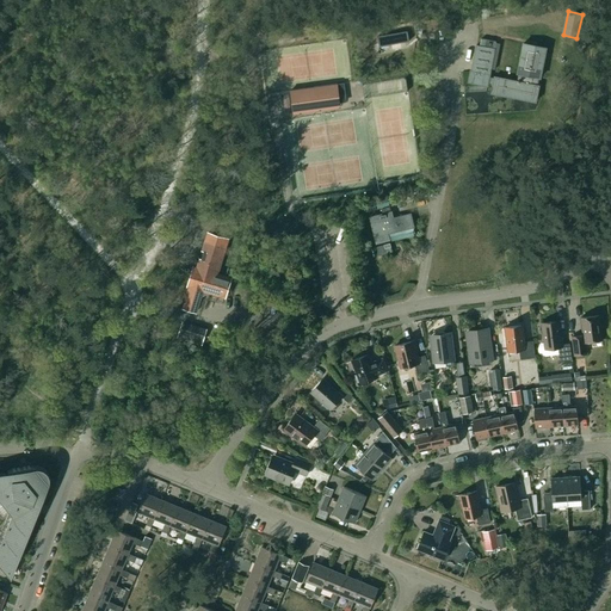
[(407,31),(377,37),(380,47),(409,42),(407,31)]
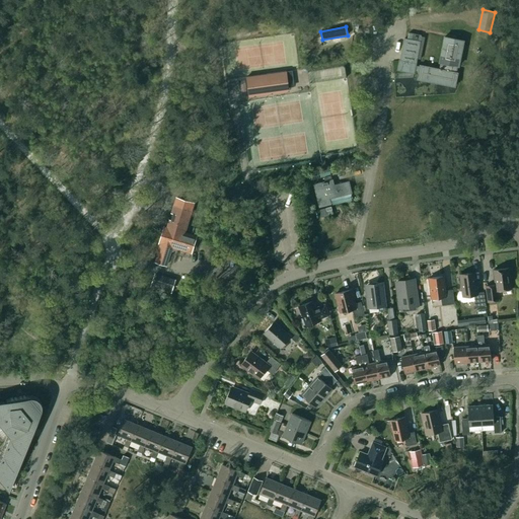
[(399,60),(397,70),(414,73),(414,72),(418,73),(417,79),(455,87),(457,73),(455,73),(457,66),(458,66),(463,41),(444,38),(439,63),(441,63),(439,70),(420,66),(420,67),(415,66),(417,59),(421,60),(425,38),(422,38),(422,35),(409,33),(408,40),(404,39),(400,61),(399,60)]
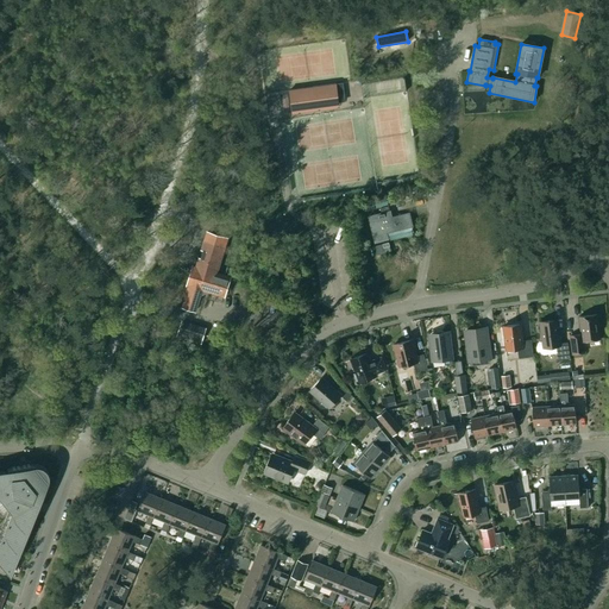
[(336,85),(289,90),(292,110),(338,104),(336,85)]
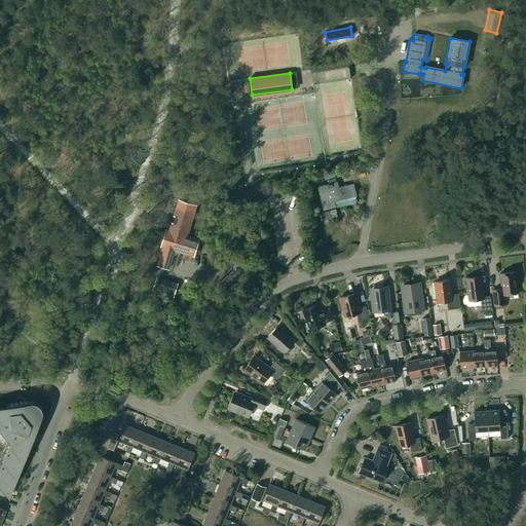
[(324,181),(323,173),(310,175),(311,183),(324,181)]
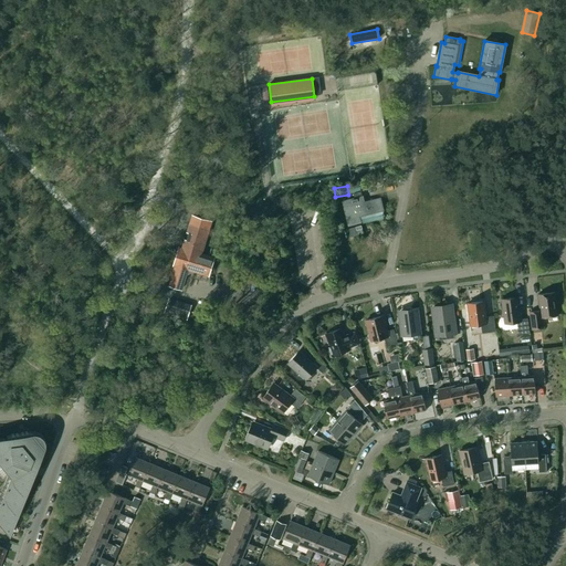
[(348,226),(360,222),(359,217),(384,210),(380,198),(364,202),(362,197),(342,201),(348,226)]
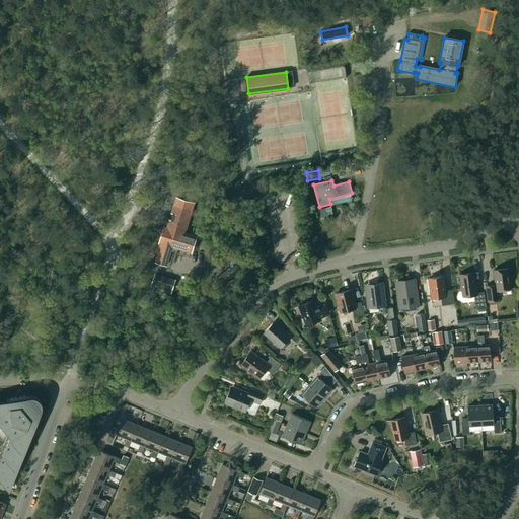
[(166,266),(170,250),(171,250),(174,248),(175,248),(191,252),(196,237),(184,233),(194,203),(176,198),(171,213),(174,214),(172,221),(169,220),(167,228),(164,227),(159,243),(161,243),(155,262),(166,266)]
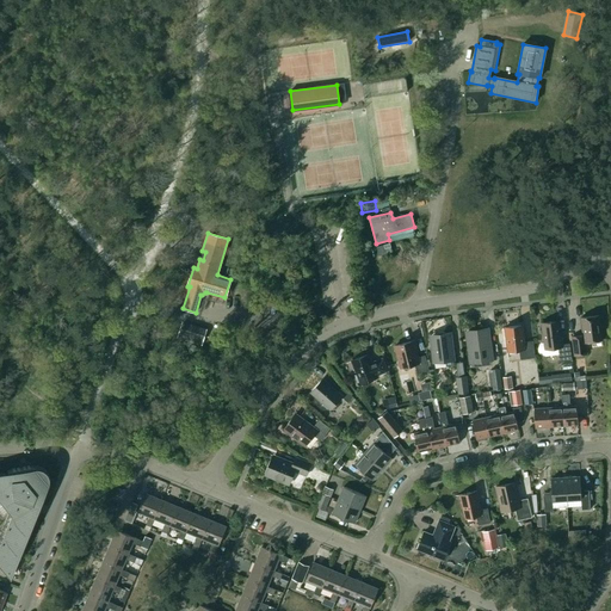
[(389,244),(376,246),(378,255),(392,252),(389,244)]
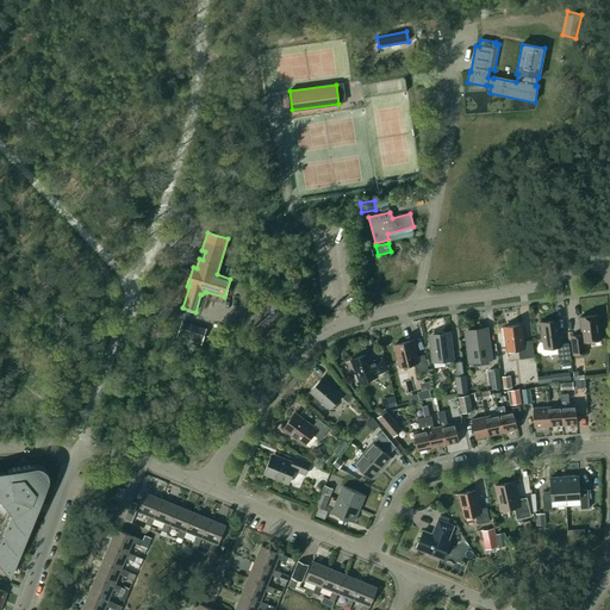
[(598,315),(580,317),(582,335),(571,336),(573,355),(585,354),(584,342),(601,340),(598,315)]
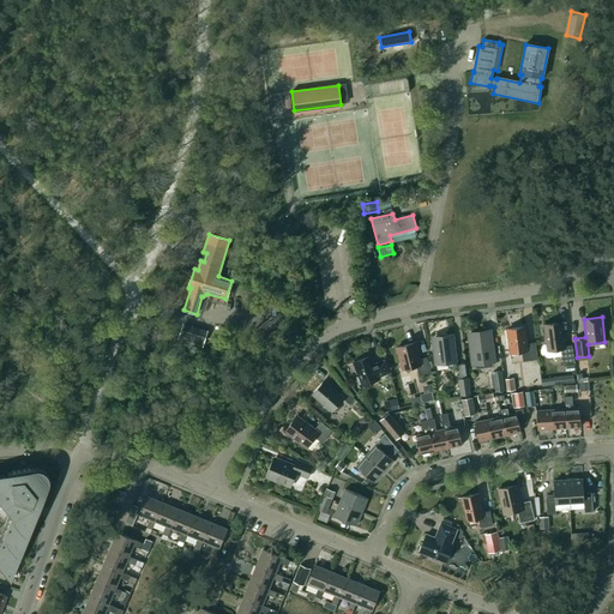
[(545,325),(547,344),(546,345),(543,345),(542,347),(542,349),(541,350),(541,351),(541,354),(542,355),(543,356),(545,357),(546,357),(547,359),(548,359),(561,356),(563,363),(575,362),(572,345),(565,347),(563,323),(545,325)]
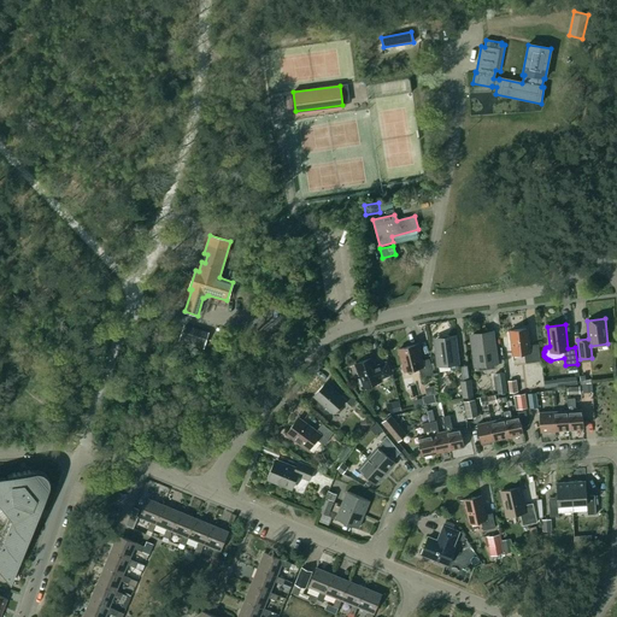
[(184,327),(180,342),(204,351),(209,335),(184,327)]
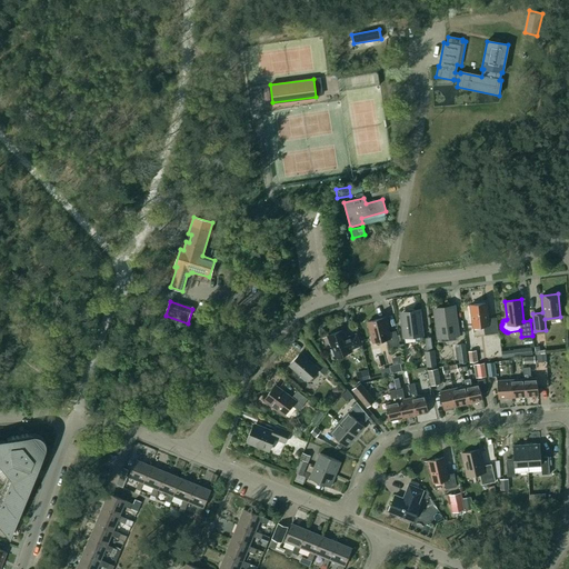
[(487,303),(470,306),(472,328),(483,326),(485,335),(498,333),(497,318),(488,319),(487,303)]
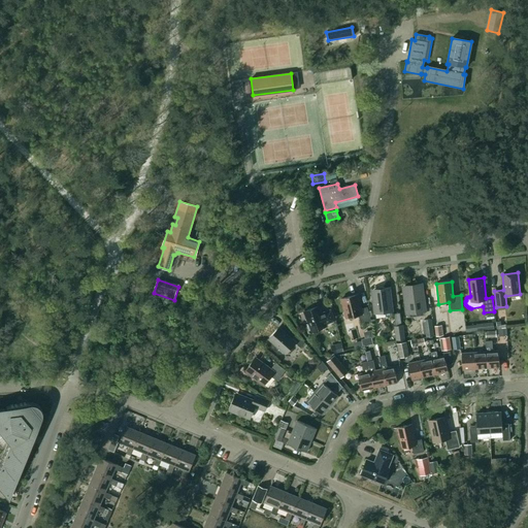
[(425,310),(421,286),(403,288),(407,312),(408,312),(408,318),(425,316),(424,310),(425,310)]
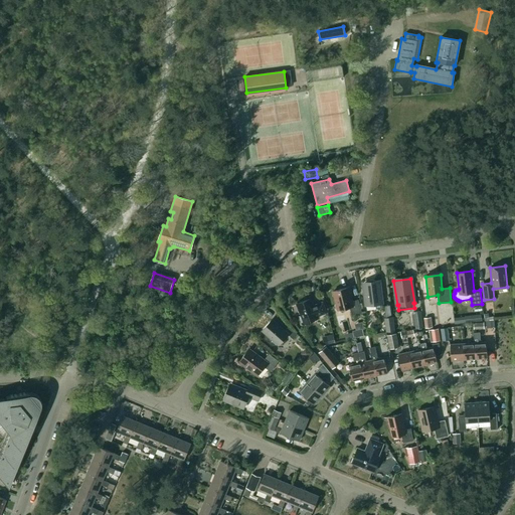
[(382,304),(379,283),(363,285),(365,306),(375,305),(376,309),(382,308),(381,304),(382,304)]
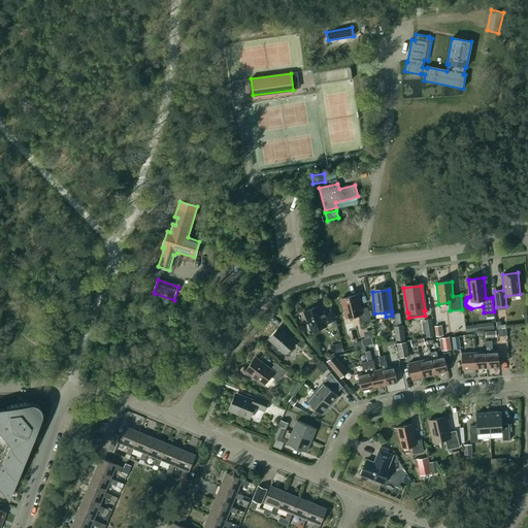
[(361,309),(357,295),(341,299),(343,308),(345,309),(341,315),(352,321),(354,317),(359,315),(361,323),(370,321),(367,307),(361,309)]
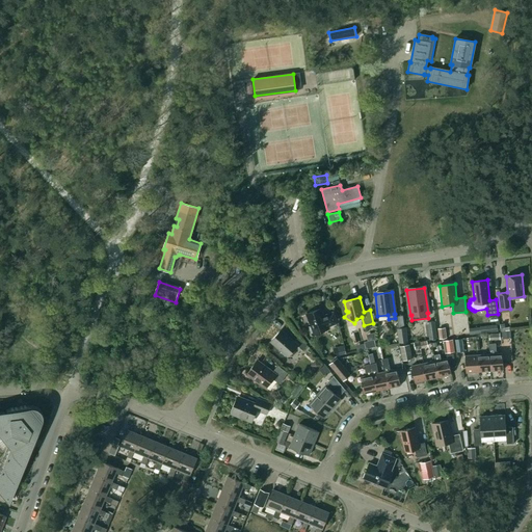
[(323,316),(320,309),(306,315),(310,324),(308,325),(312,336),(321,331),(323,333),(326,331),(326,329),(328,329),(327,327),(337,323),(333,313),(323,316)]
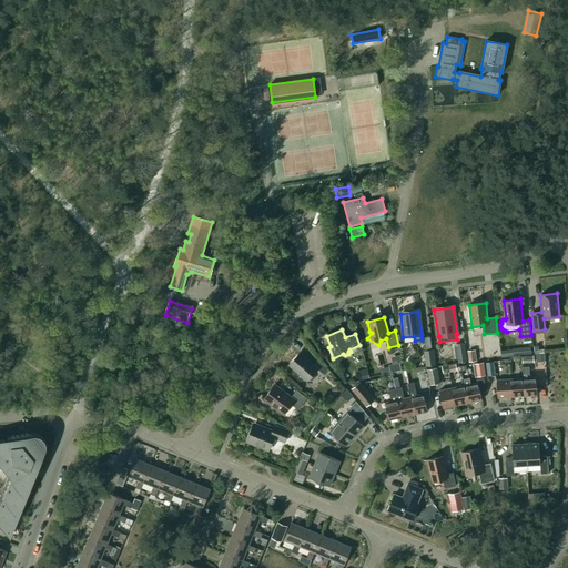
[(467,363),(465,348),(457,350),(458,364),(467,363)]
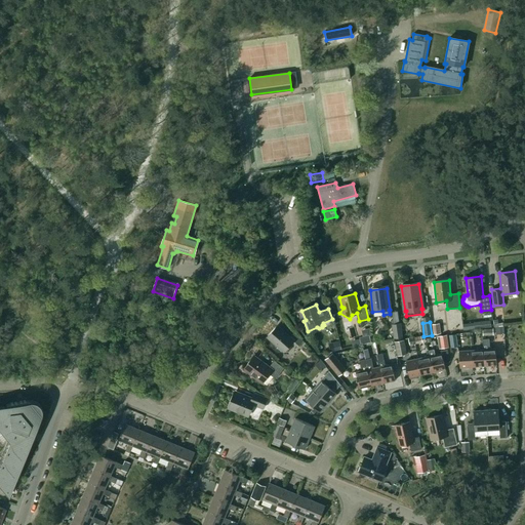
[(400,323),(393,324),(395,338),(402,337),(400,323)]
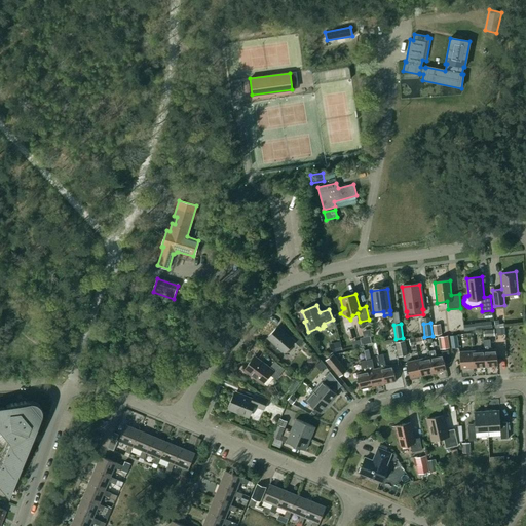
[(442,335),(441,324),(434,325),(435,336),(442,335)]
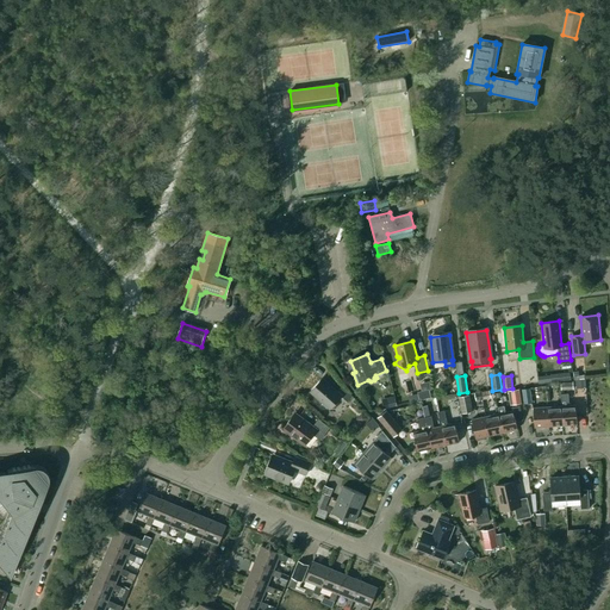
[(585,379),(576,380),(576,388),(585,388),(585,379)]
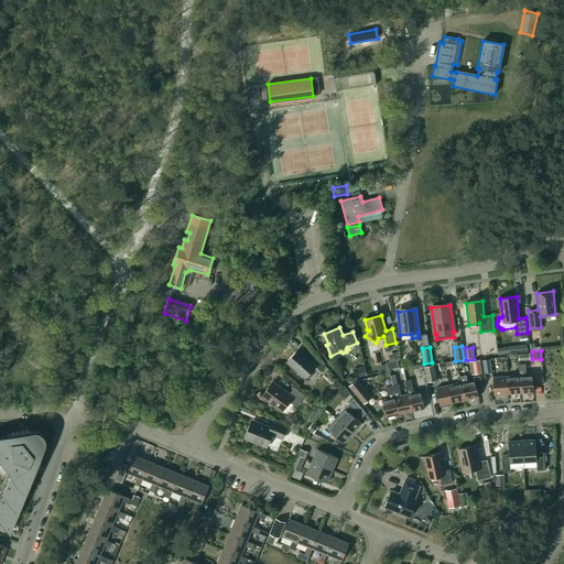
[(312,362),(299,351),(288,364),(295,369),(299,369),(299,378),(311,377),(311,371),(315,367),(322,371),(326,366),(316,358),(312,362)]
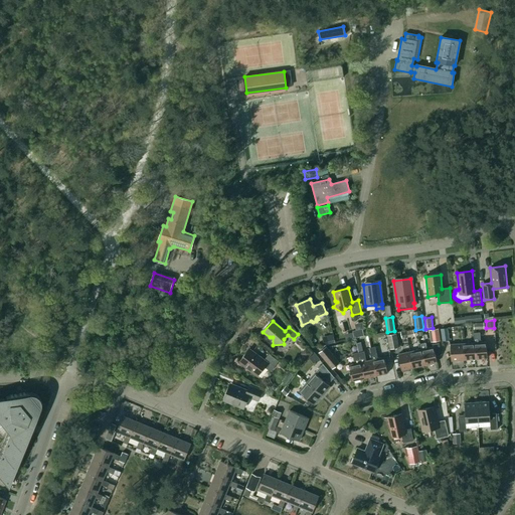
[(450,341),(448,329),(441,329),(443,342),(450,341)]
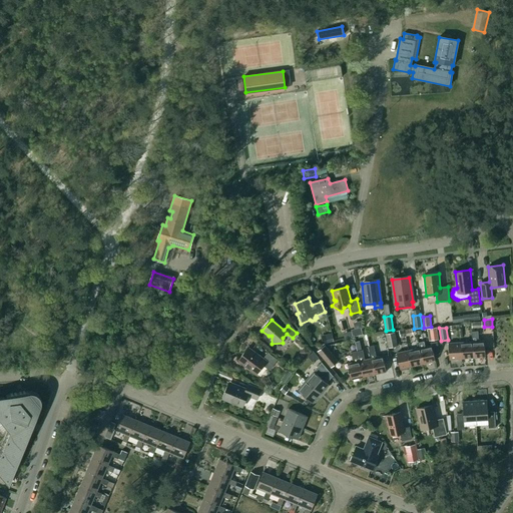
[(439,340),(437,329),(429,330),(431,341),(439,340)]
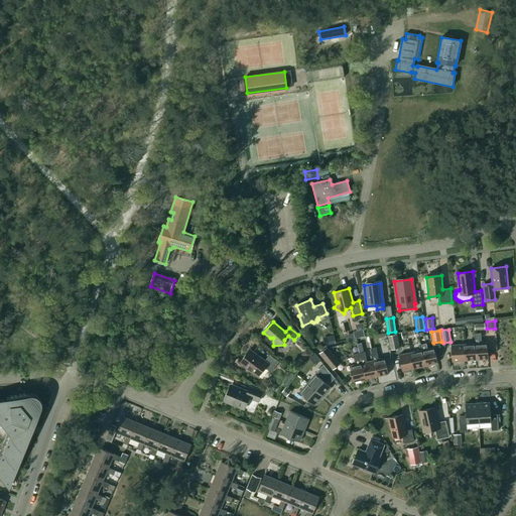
[(474,334),(476,360),(488,359),(487,343),(481,344),(481,334),(474,334)]
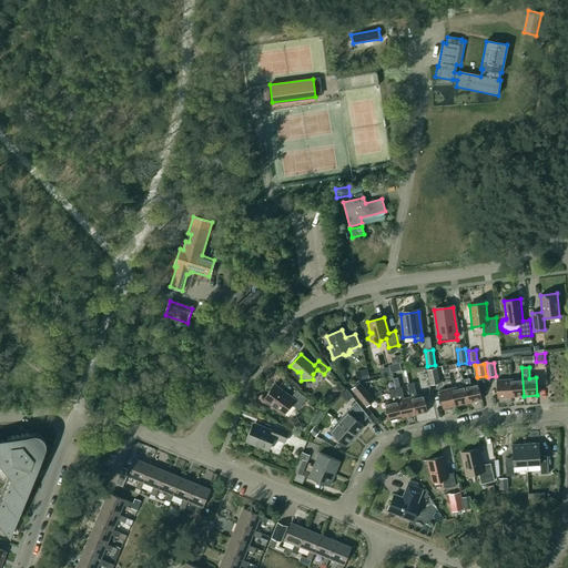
[(369,378),(367,368),(359,371),(363,381),(369,378)]
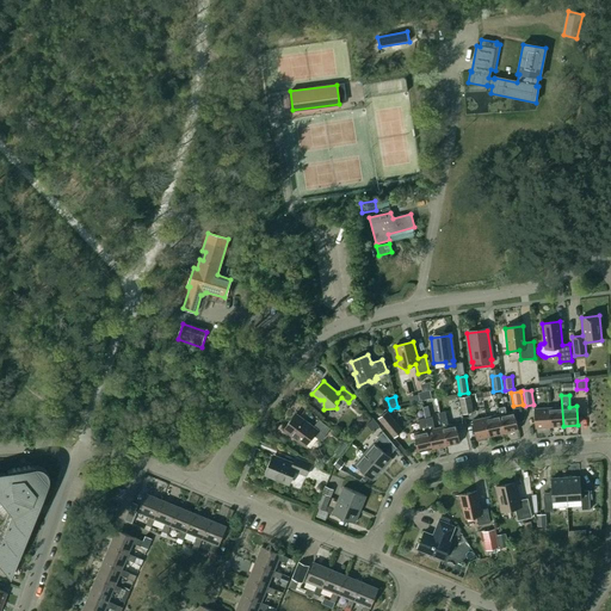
[(474,413),(470,396),(460,399),(463,415),(474,413)]
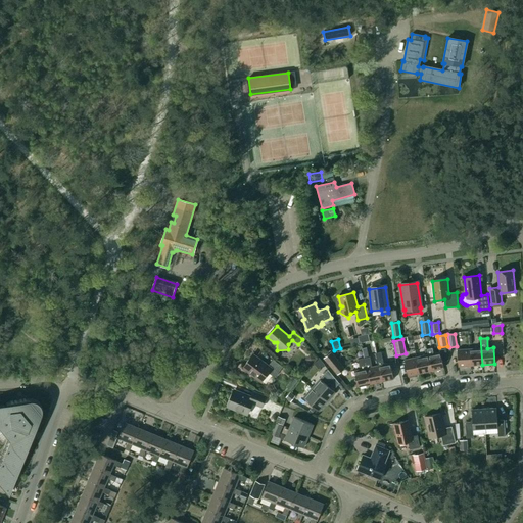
[(470,366),(482,365),(481,348),(469,349),(470,366)]
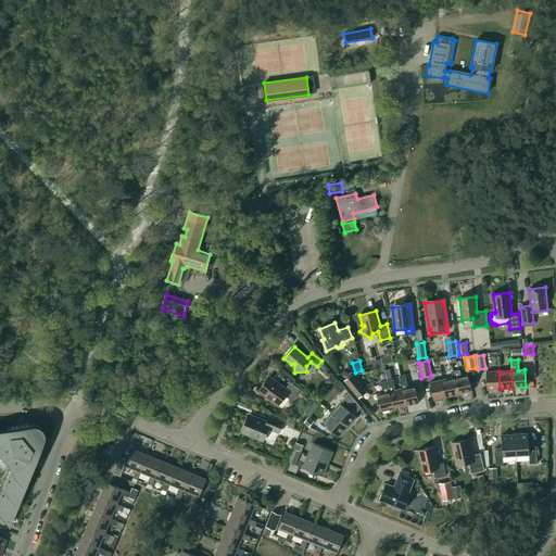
[(487,390),(500,389),(498,371),(485,373),(487,390)]
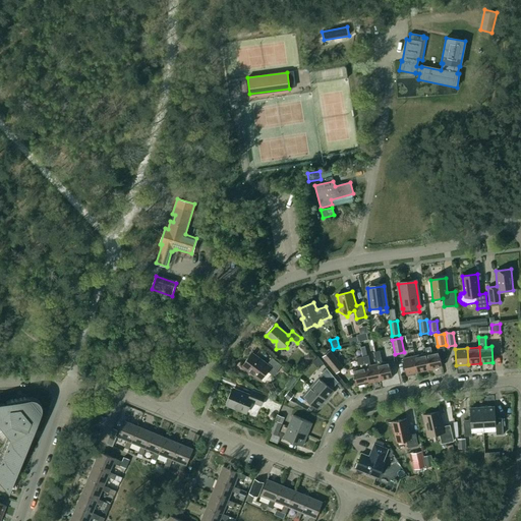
[(377,364),(380,381),(392,378),(389,361),(383,363),(380,351),(373,352),(377,364)]
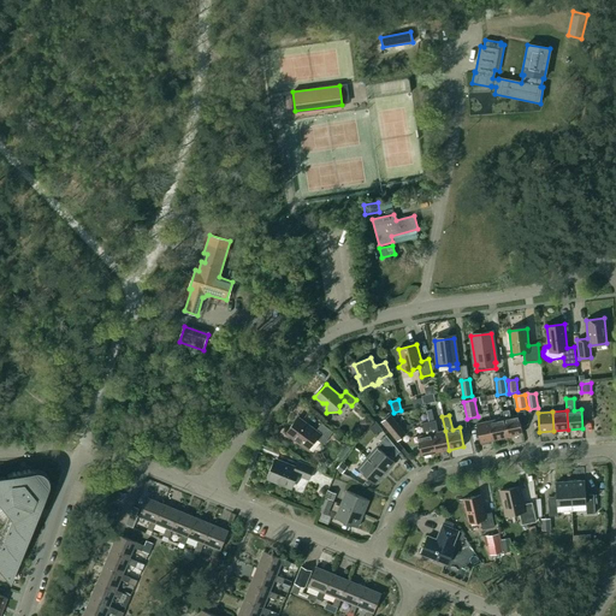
[(504,418),(508,437),(522,434),(519,415),(504,418)]
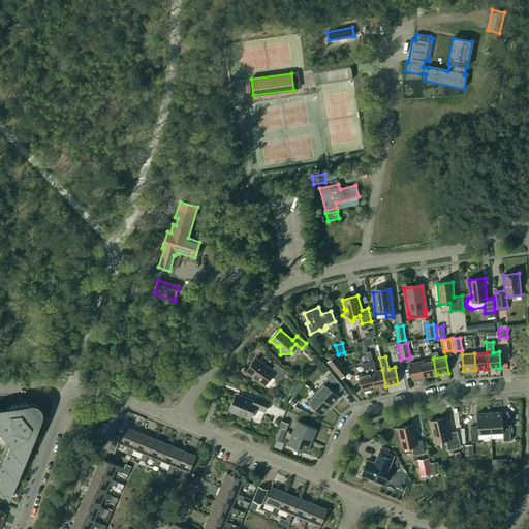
[(329,362),(341,378),(348,373),(335,358),(329,362)]
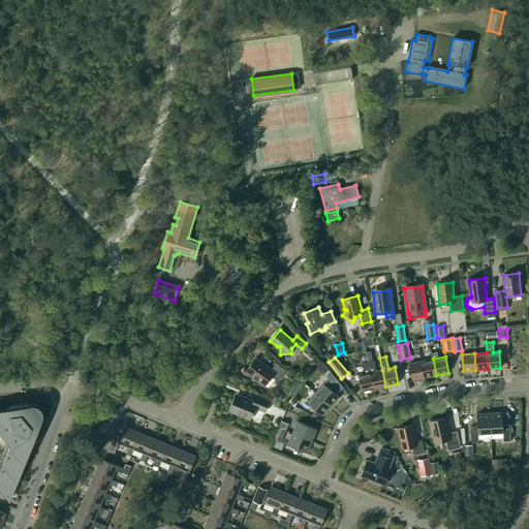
[(272,370),(256,359),(245,373),(263,386),(271,377),(278,382),(286,371),(276,364),(272,370)]
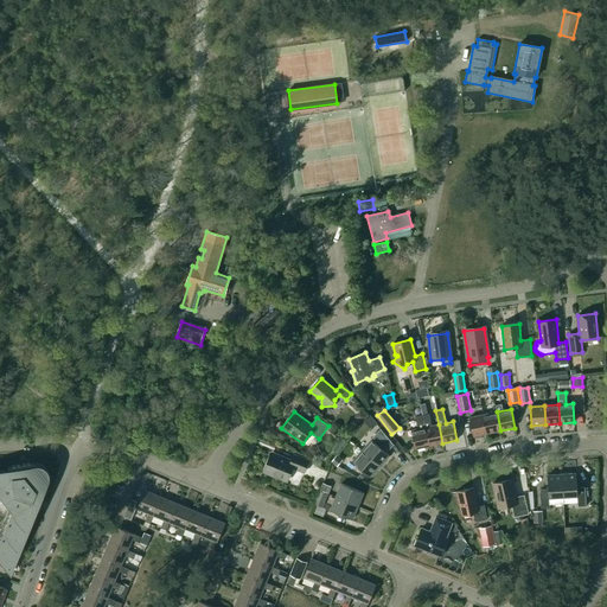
[(487,434),(500,430),(497,411),(483,415),(487,434)]
